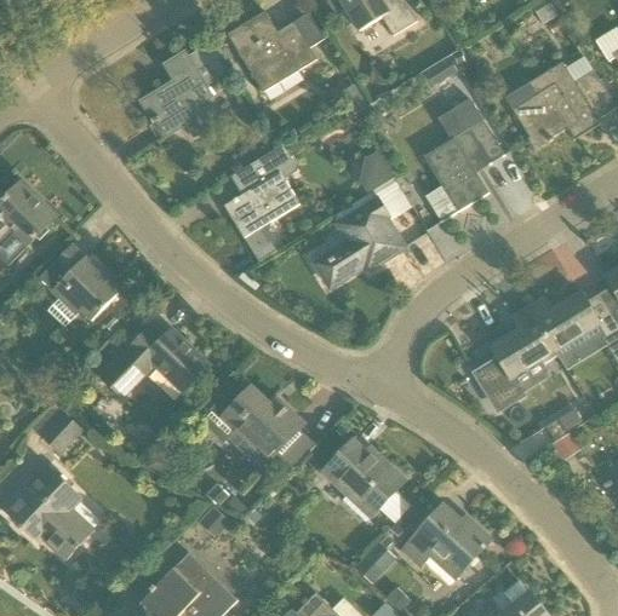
[(339,0),(358,29),(381,16),(392,34),(415,21),(401,0),(339,0)]
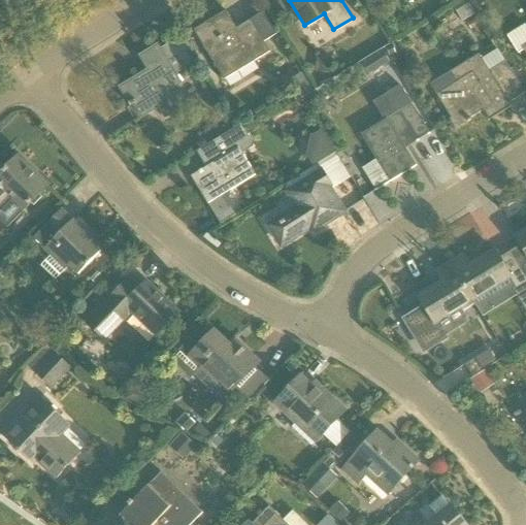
[(235,26),(225,8),(193,28),(223,77),(268,50),(253,23),(240,30),(237,25),(235,26)]
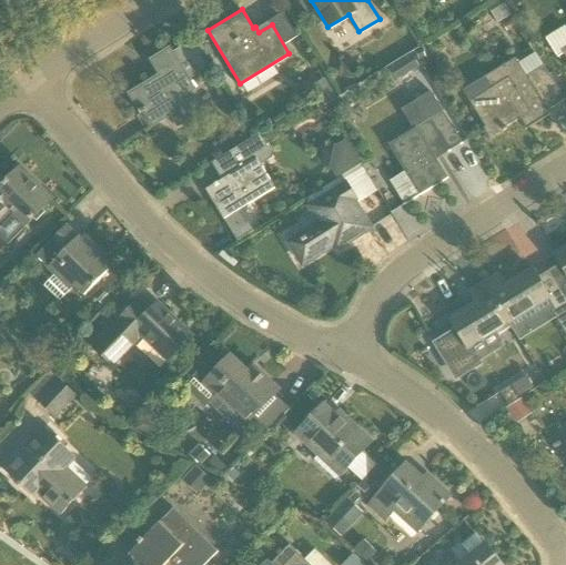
[(565,27),(563,22),(544,34),(556,54),(562,51),(565,57),(565,27)]
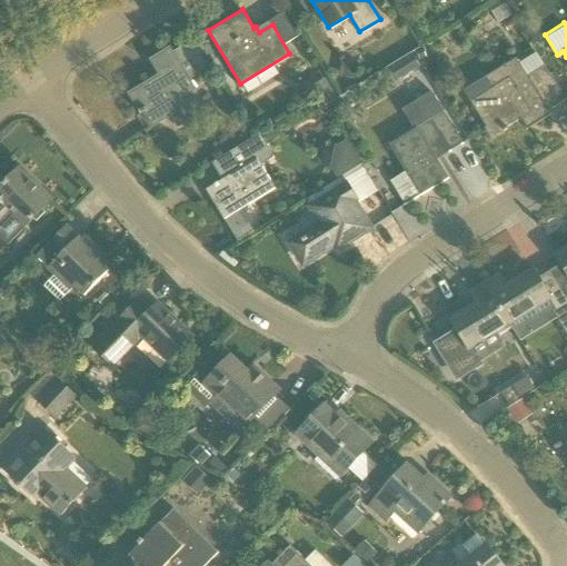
[(170,50),(168,47),(150,58),(160,76),(153,80),(151,78),(128,92),(138,108),(137,109),(139,112),(142,110),(151,123),(170,112),(177,123),(191,115),(179,96),(194,87),(188,78),(170,50)]
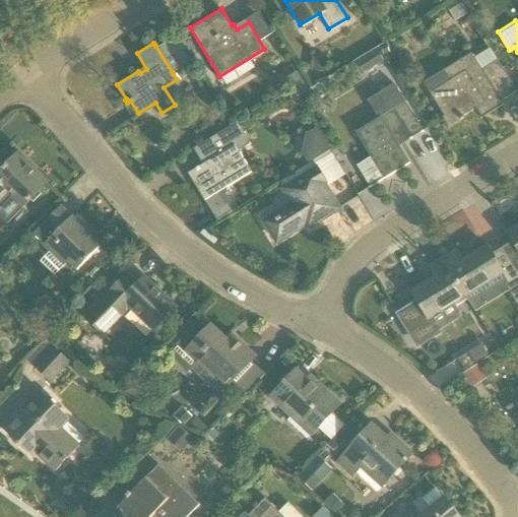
[(375,47),(355,59),(363,70),(381,58),(375,47)]
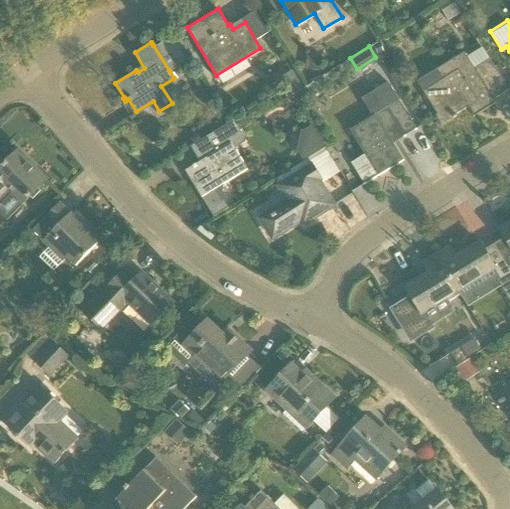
[(473,67),(463,50),(415,80),(441,121),(451,115),(452,116),(455,114),(454,112),(475,100),(481,109),(494,101),(492,97),(508,88),(489,56),(473,67)]
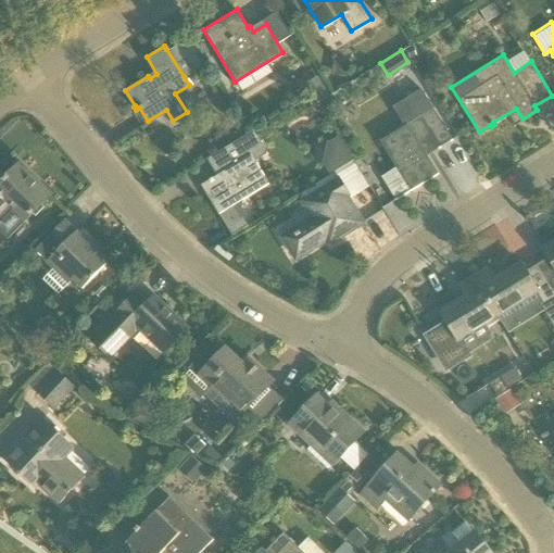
[(332,58),(329,72),(344,75),(347,61),(332,58)]
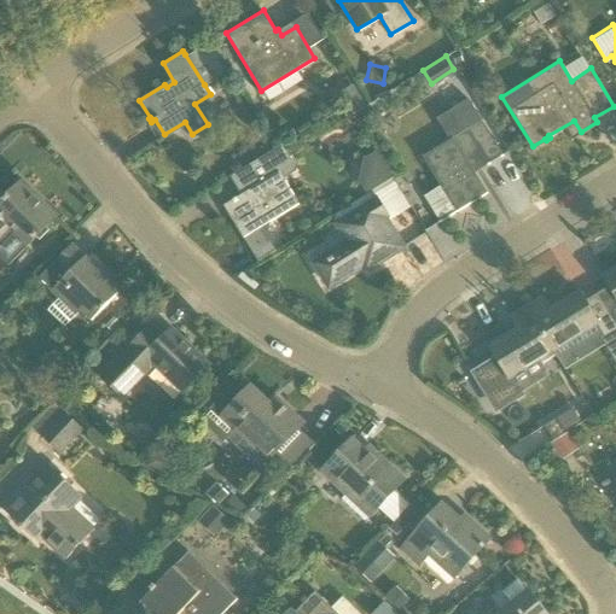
[(350,110),(364,103),(352,82),(338,91),(350,110)]
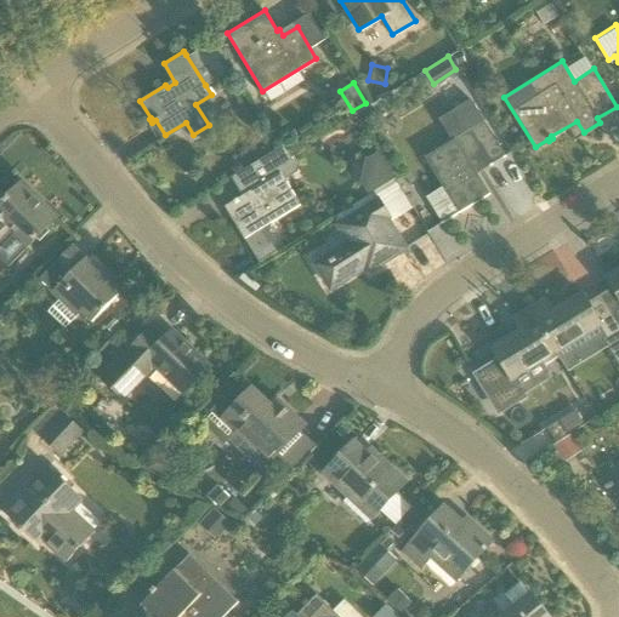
[(488,164),(504,154),(483,119),(467,93),(436,113),(449,135),(420,152),(441,186),(424,195),(439,222),(488,192),(471,165),(484,156),(488,164)]
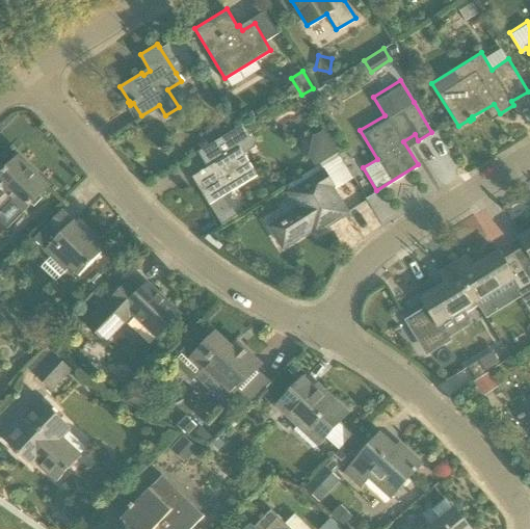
[(248,135),(242,124),(196,151),(196,152),(206,146),(215,160),(191,175),(208,203),(220,223),(236,214),(233,210),(234,204),(230,197),(230,190),(256,175),(242,153),(253,146),(254,140),(250,134),(248,135)]
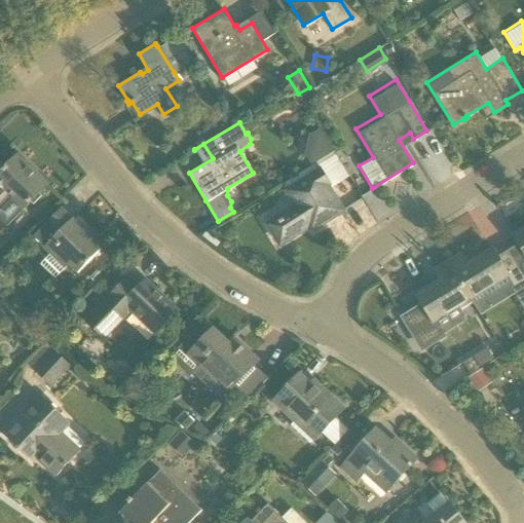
[(306,135),(304,156),(309,164),(332,150),(317,127),(306,135)]
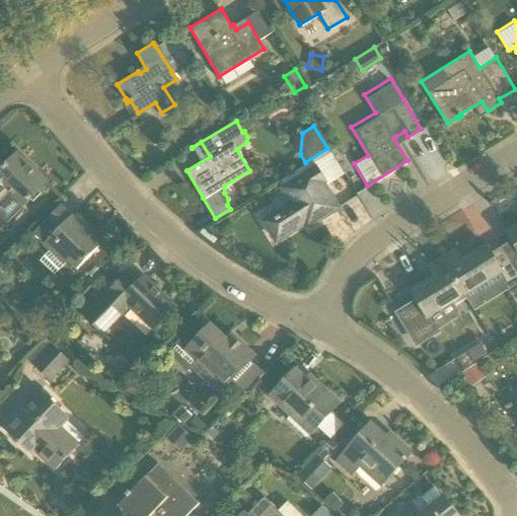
[(47,179),(16,151),(0,167),(0,197),(8,189),(23,204),(47,179)]
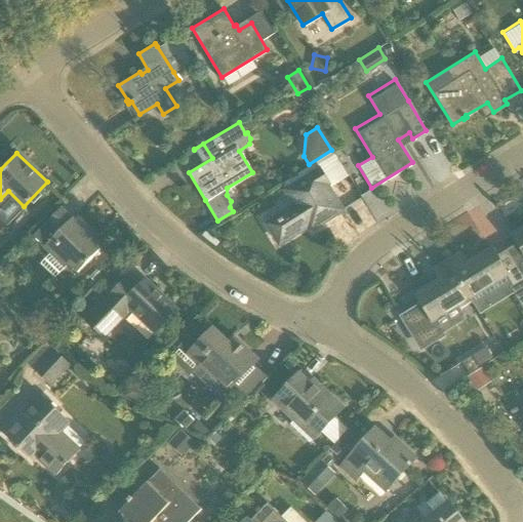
[(322,221),(340,208),(328,189),(332,186),(318,164),(283,187),(285,189),(294,204),(266,222),(278,242),(320,216),(322,221)]
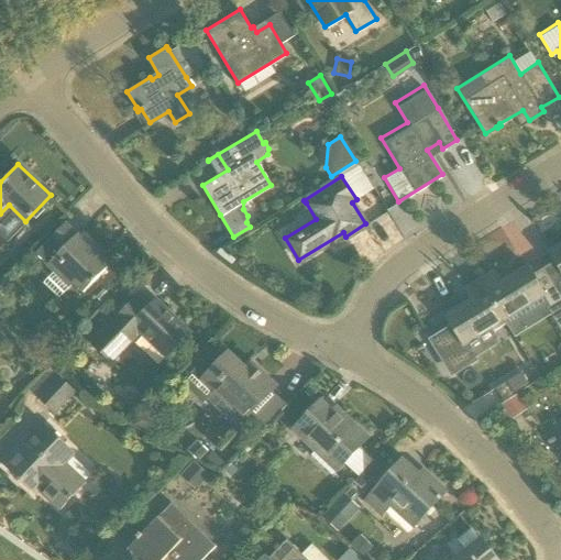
[(76,232),(64,221),(34,252),(46,263),(45,263),(68,285),(73,282),(81,291),(108,264),(98,254),(101,251),(91,241),(92,240),(83,230),(81,231),(79,229),(76,232)]
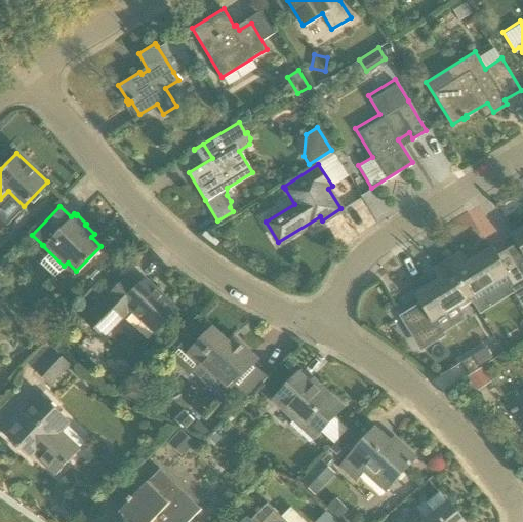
[(522,252),(522,226),(512,234),(522,252)]
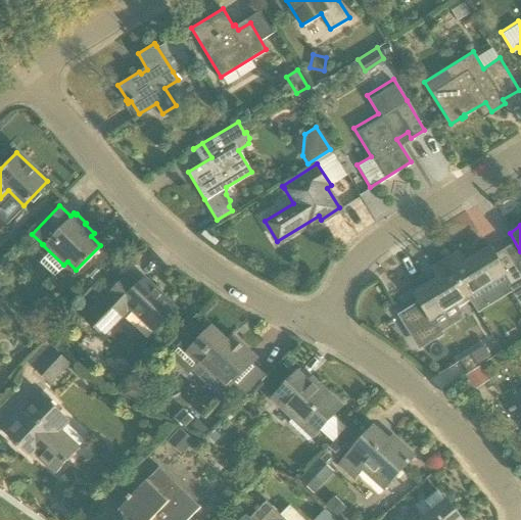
[(505,272),(488,245),(464,261),(458,250),(444,258),(467,295),(505,272)]
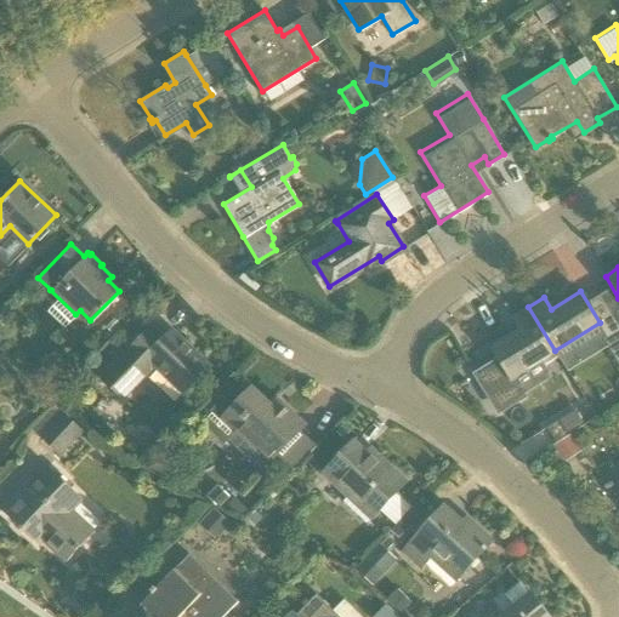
[(504,399),(520,389),(512,377),(555,350),(528,307),(512,316),(520,329),(490,347),(503,366),(488,375),(504,399)]
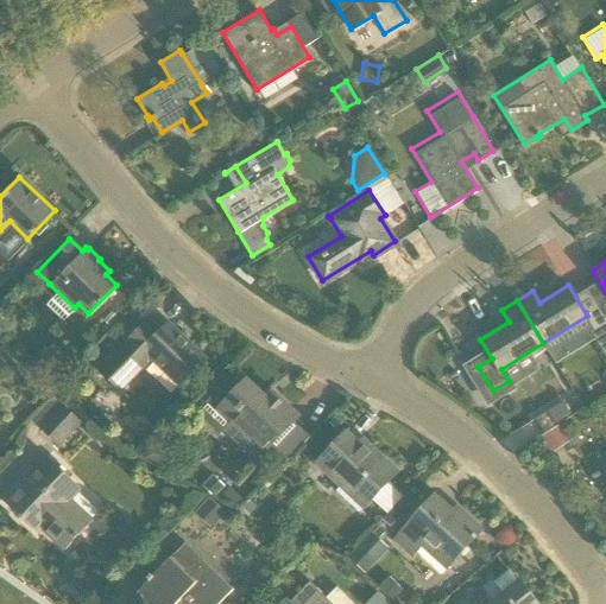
[(159,330),(147,318),(98,370),(118,389),(150,356),(178,383),(204,357),(168,322),(159,330)]
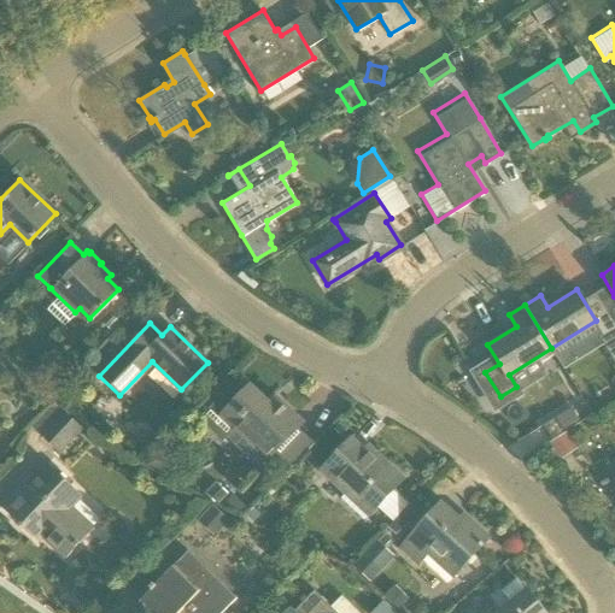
[(614,363),(614,325),(598,335),(614,363)]
